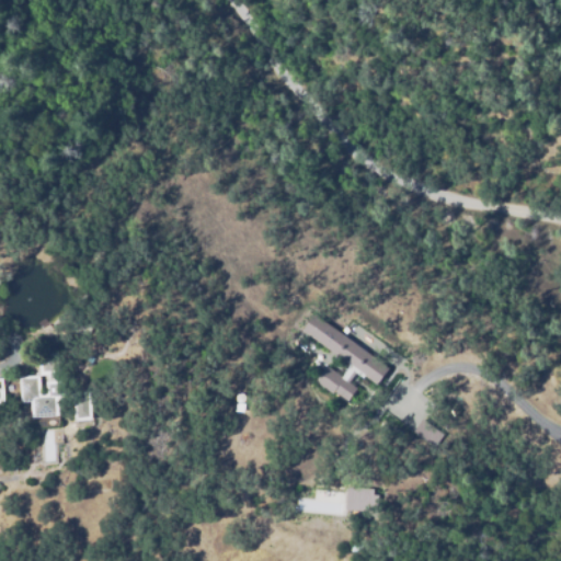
[(315,311),(390,366),(377,385),(301,330),(315,311)]
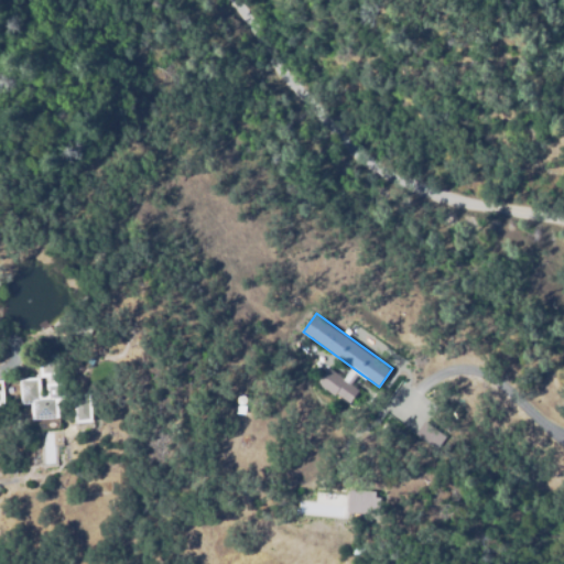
[(32,420),(31,403),(21,404),(19,380),(36,378),(36,375),(39,375),(36,356),(58,353),(62,383),(64,383),(66,401),(57,401),(60,416),(32,420)]
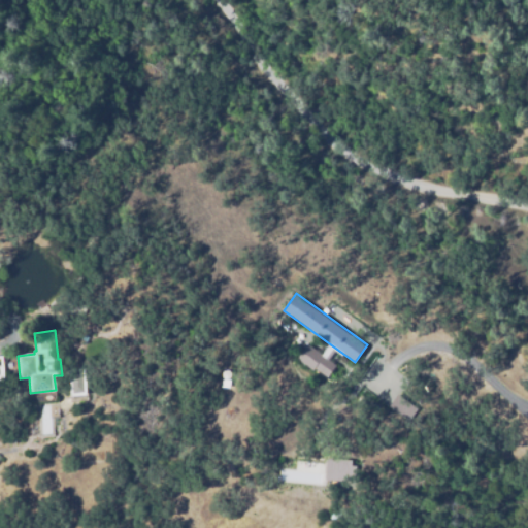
[(306,342),(336,364),(325,380),(296,358),(306,342)]
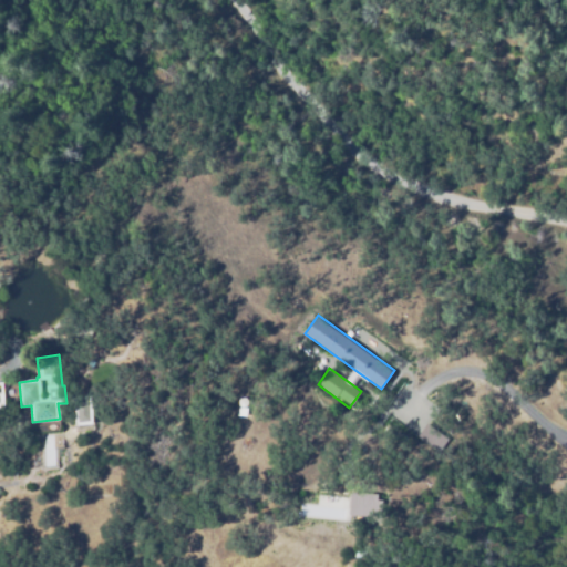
[(74,422),(72,404),(89,402),(92,420),(74,422)]
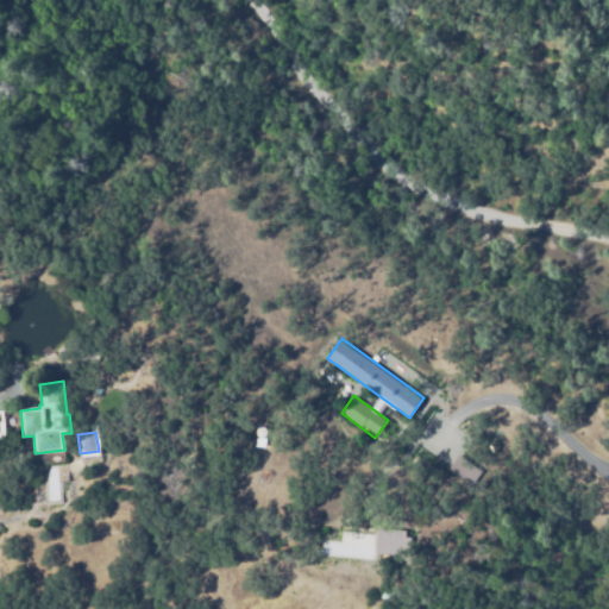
[(469,484),(478,471),(454,454),(445,468),(469,484)]
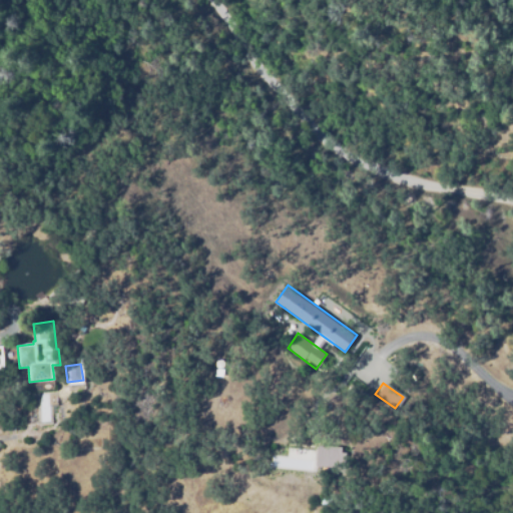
[(341,445),(313,444),(312,465),(340,466),(341,445)]
